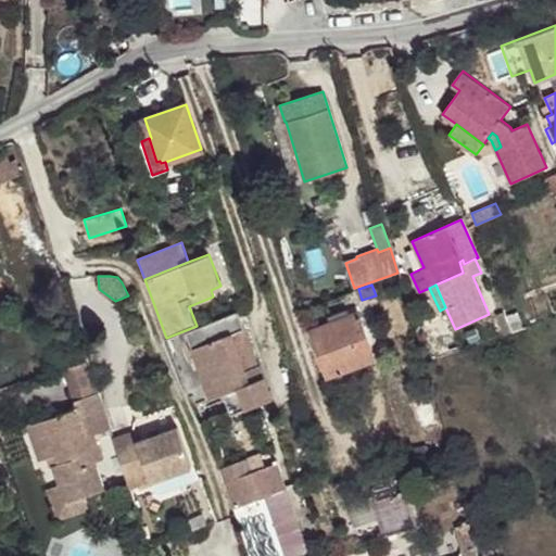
[(328,318),(330,324),(351,316),(349,311),(328,318)]
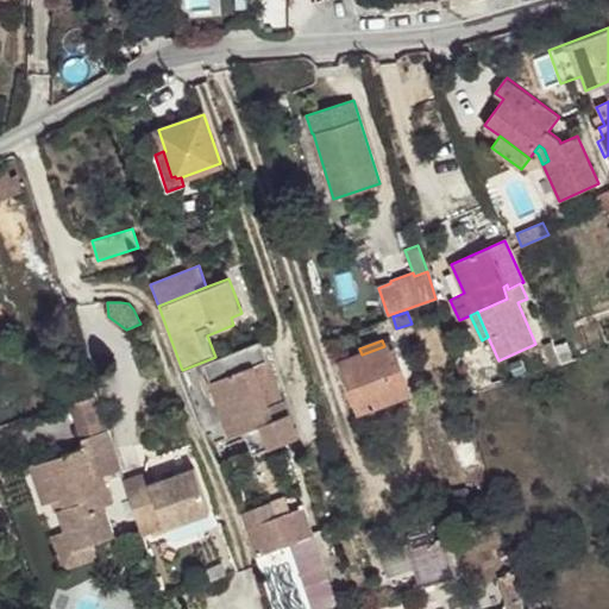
[(261,341),(183,371),(207,435),(212,433),(214,443),(239,433),(242,440),(248,438),(253,453),(297,437),(283,400),(270,405),(255,365),(268,360),(261,341)]
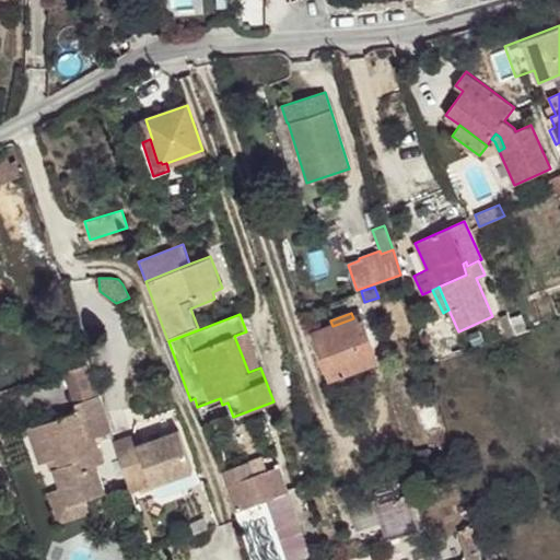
[(499,318),(508,338),(516,335),(508,314),(499,318)]
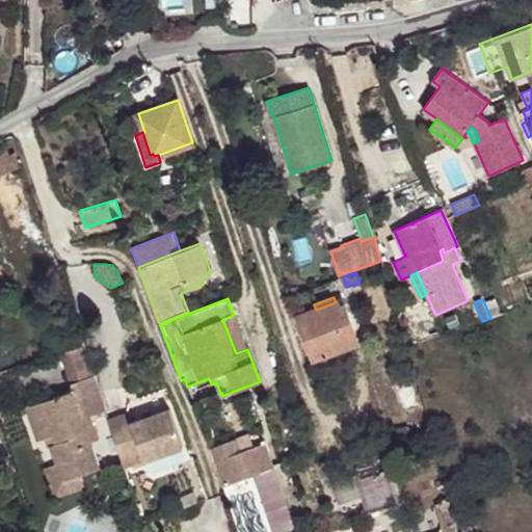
[(316,310),(298,316),(314,358),(357,343),(342,300),(336,302),(316,310)]
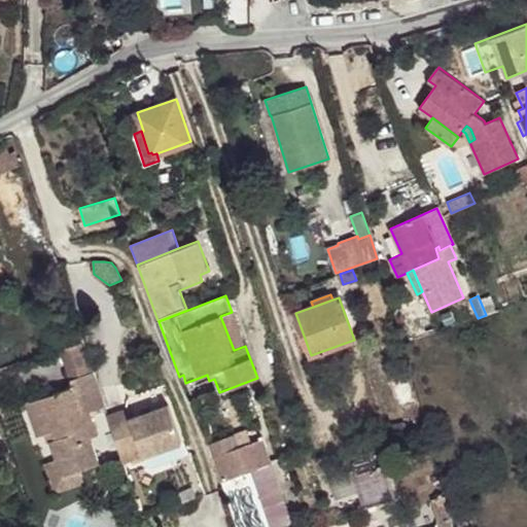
[(232,312),(220,316),(234,350),(245,346),(232,312)]
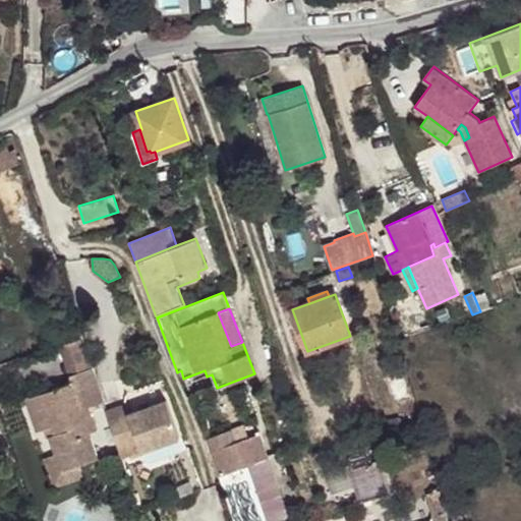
[(72,315),(63,317),(66,328),(75,326),(72,315)]
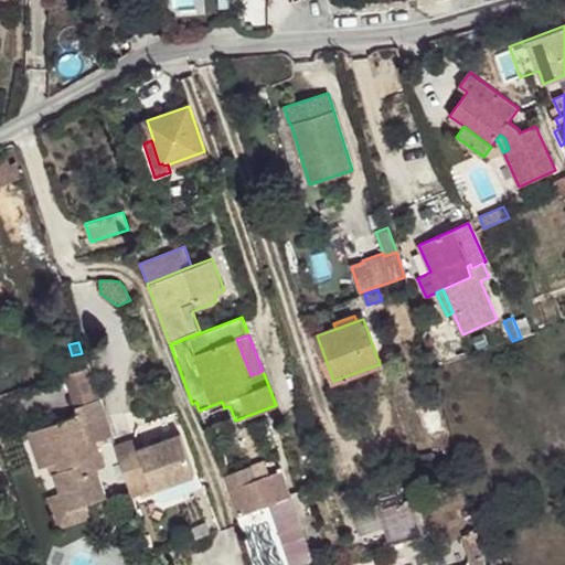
[(89,368),(64,375),(75,407),(100,398),(89,368)]
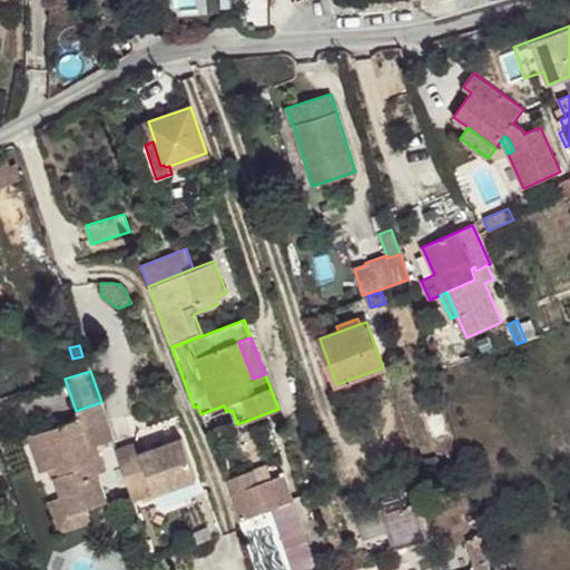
[(114,440),(101,402),(76,411),(78,419),(29,435),(41,472),(48,470),(57,467),(60,475),(53,477),(60,497),(67,516),(87,509),(108,502),(98,473),(106,471),(97,445),(114,440)]
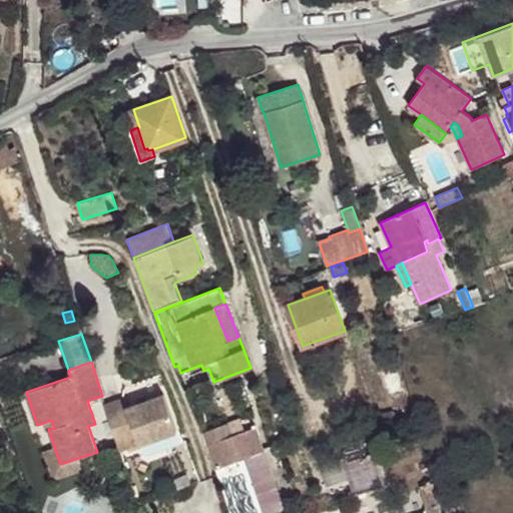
[(125,398),(105,404),(120,451),(177,432),(164,393),(128,406),(125,398)]
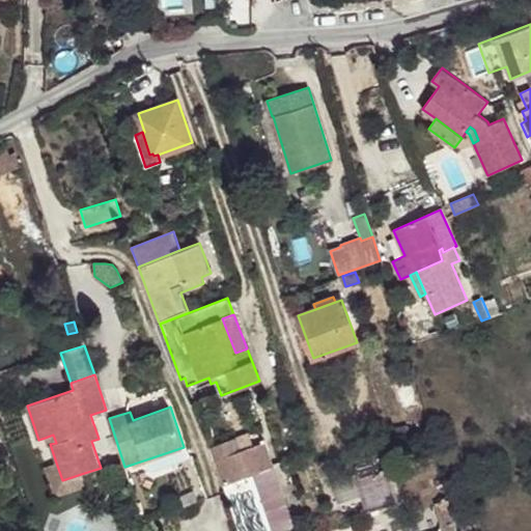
[(247,434),(236,438),(242,450),(252,446),(247,434)]
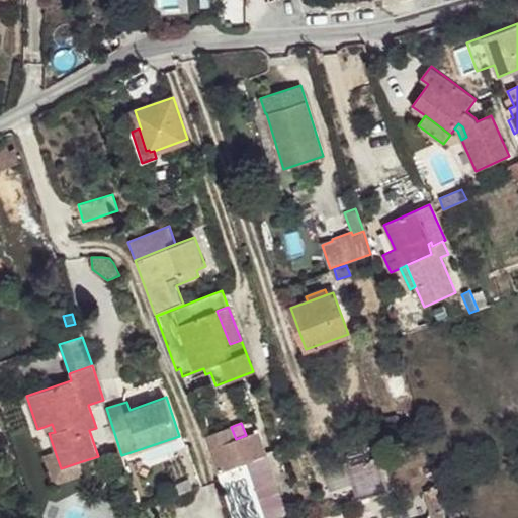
[(52,424),(44,427),(47,434),(49,433),(55,432),(52,424)]
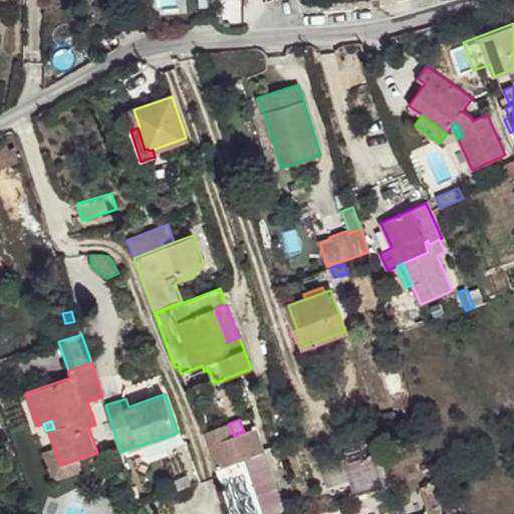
[(204,433),(216,465),(263,448),(256,428),(244,432),(234,436),(229,424),(204,433)]
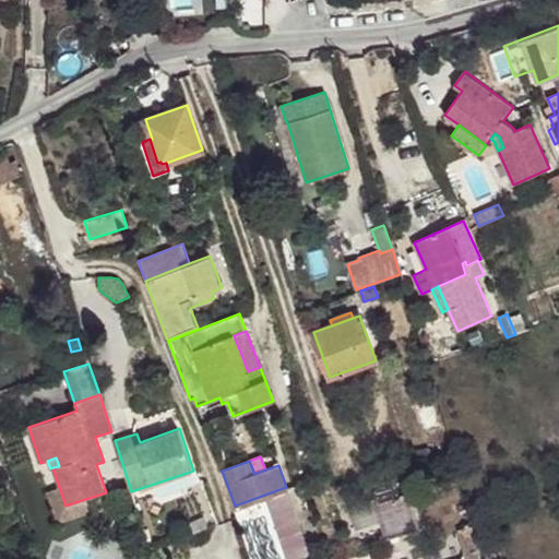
[(402,476),(372,485),(377,499),(353,507),(360,528),(381,522),(387,540),(418,530),(402,476)]
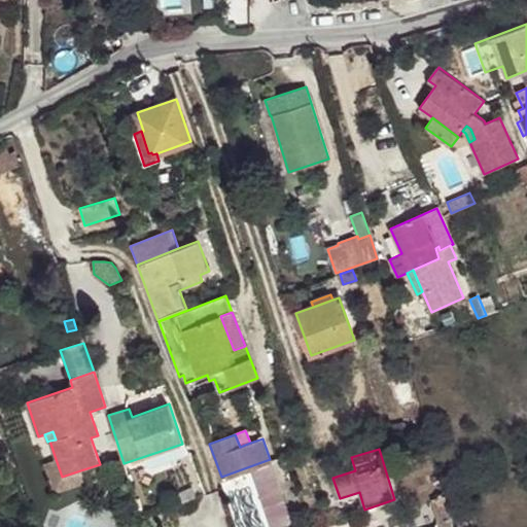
[(62,477),(56,459),(43,463),(54,494),(85,484),(80,470),(62,477)]
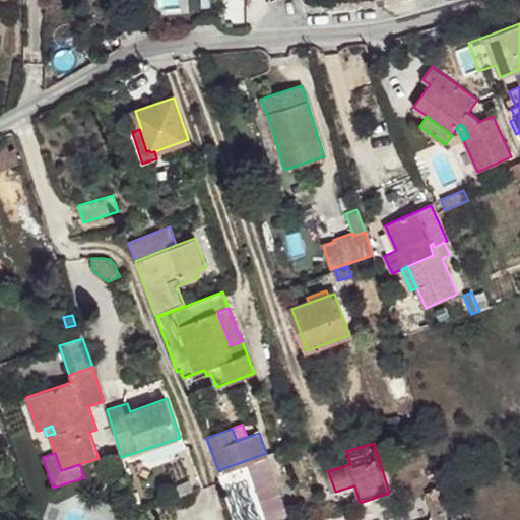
[(266,453),(218,470),(236,519),(284,519),(288,519),(266,453)]
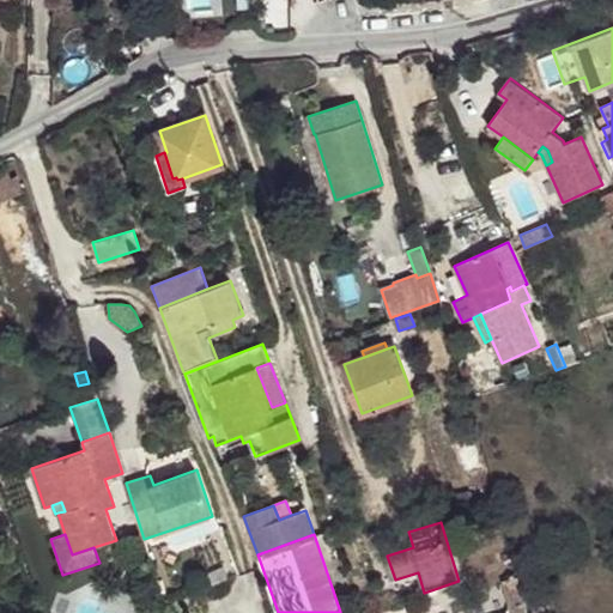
[(0,574),(12,574),(0,538),(0,574)]
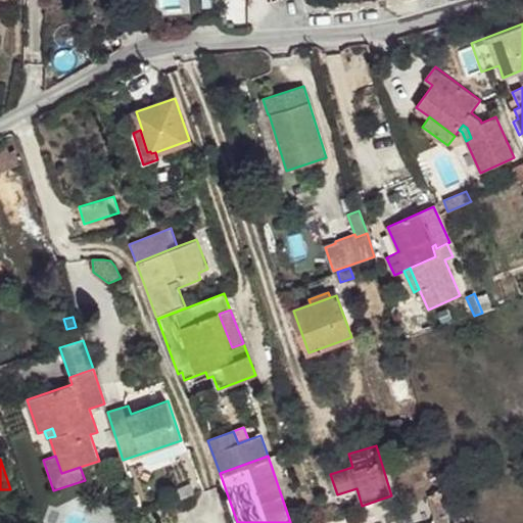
[(135,495),(130,480),(120,484),(125,498),(135,495)]
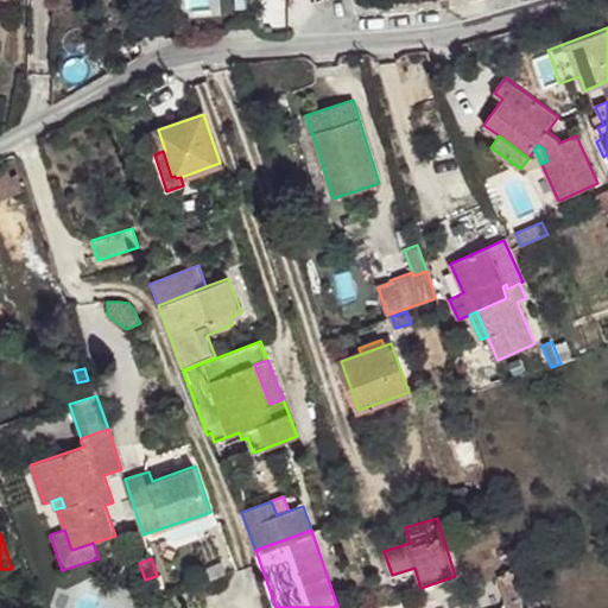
[(523,607),(514,571),(499,576),(508,607),(523,607)]
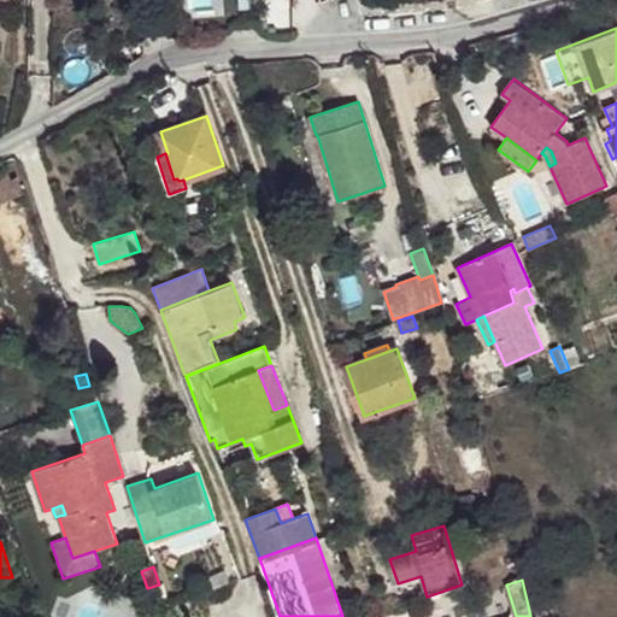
[(553,616),(548,597),(534,601),(538,616),(553,616)]
